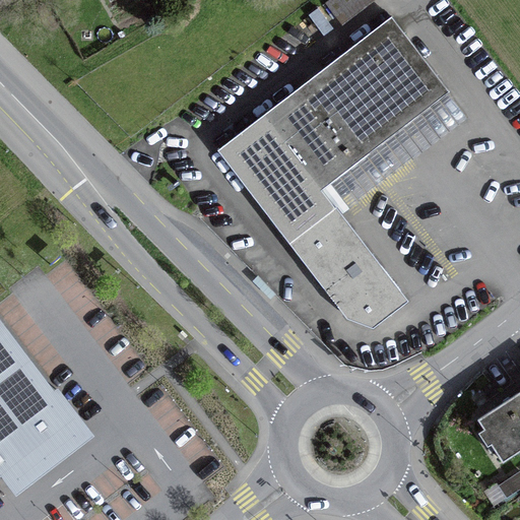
[(330,0),(324,5),(339,24),(371,0),(330,0)]
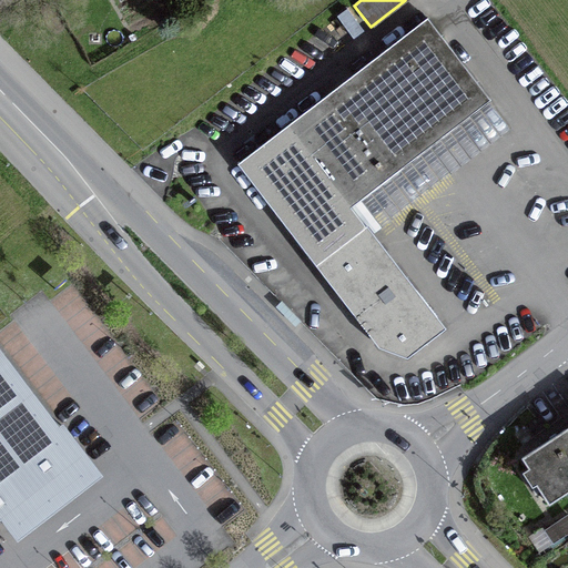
[(489,102),(426,20),(236,165),(314,267),(316,266),(362,231),(366,227),(351,209),(377,189),(489,102)]
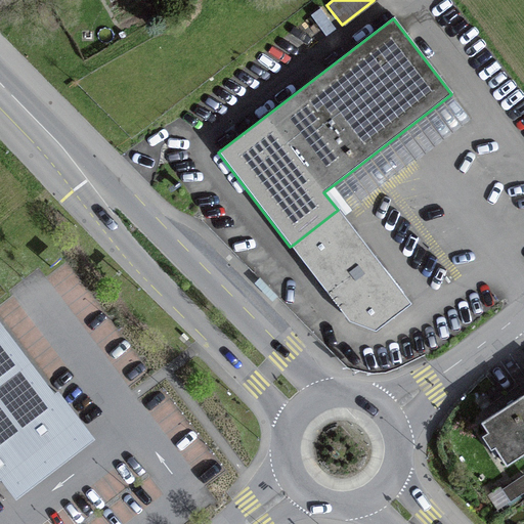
[(292,246),(296,251),(351,321),(378,331),(407,307),(338,218),(334,213),(292,246)]
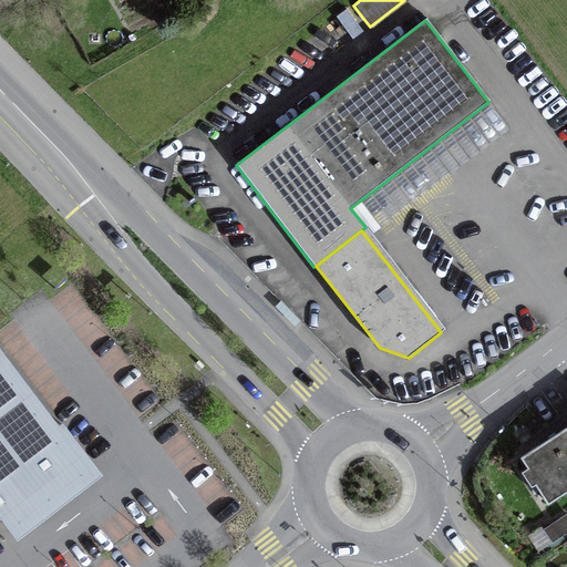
[(0,529),(73,475),(86,465),(0,350),(0,529)]
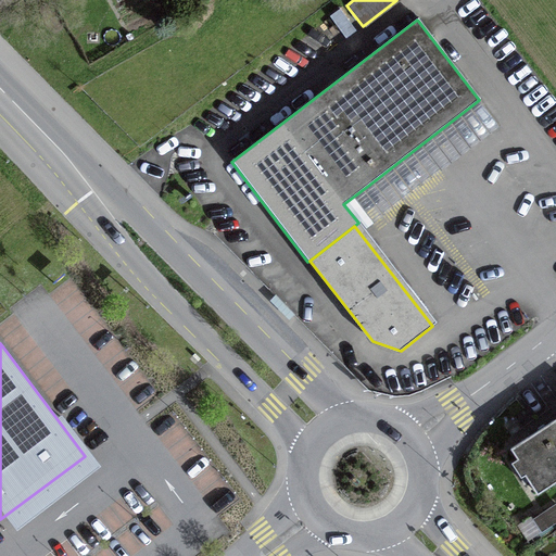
[(555,419),(509,450),(526,474),(523,476),(535,494),(555,481),(555,419)]
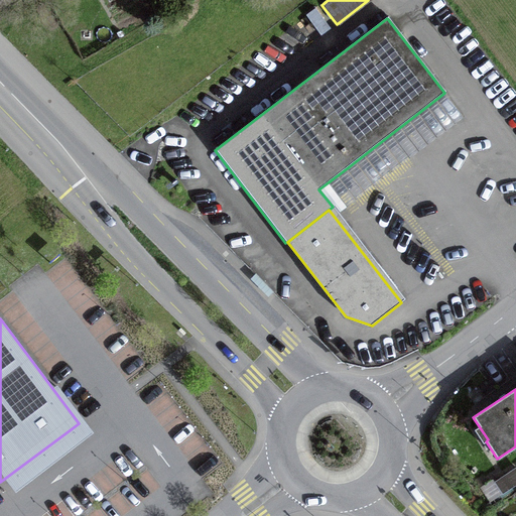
[(500,498),(515,487),(515,467),(490,484),(500,498)]
